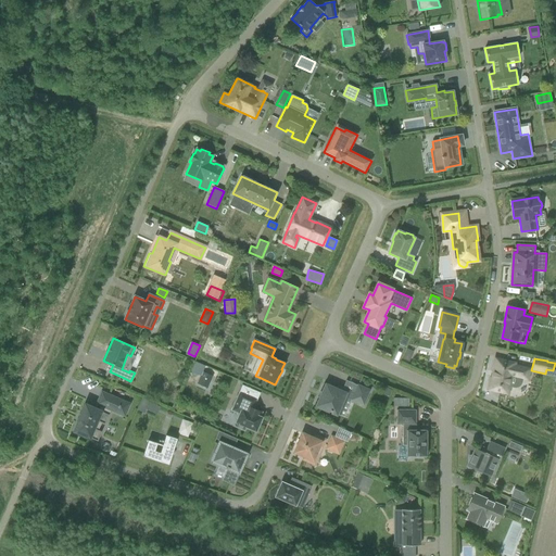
[(506,392),(507,386),(514,387),(518,387),(521,382),(521,378),(527,379),(529,369),(514,366),(515,364),(505,363),(505,362),(495,359),(493,369),(494,369),(492,379),(491,379),(489,390),(498,392),(498,391),(506,392)]
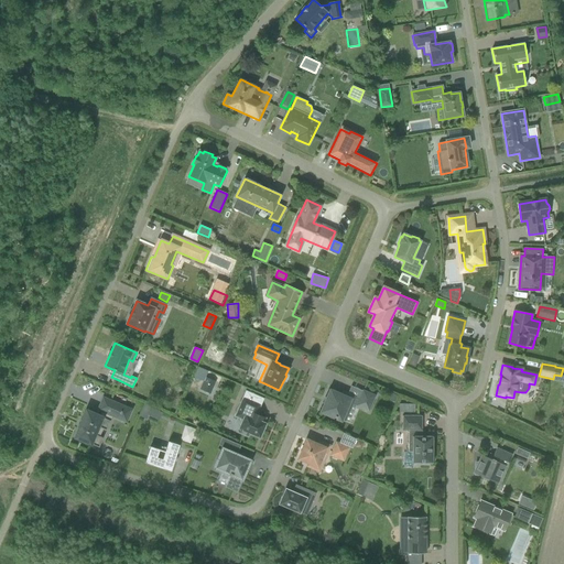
[(197,367),(193,377),(204,381),(205,377),(207,371),(197,367)]
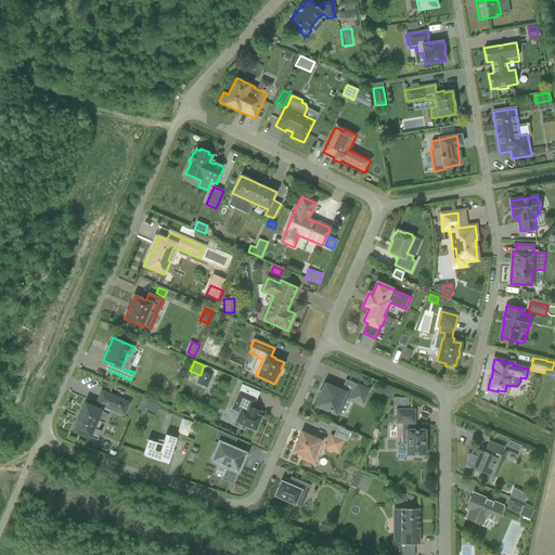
[(201,375),(196,383),(207,388),(213,375),(202,371),(201,375)]
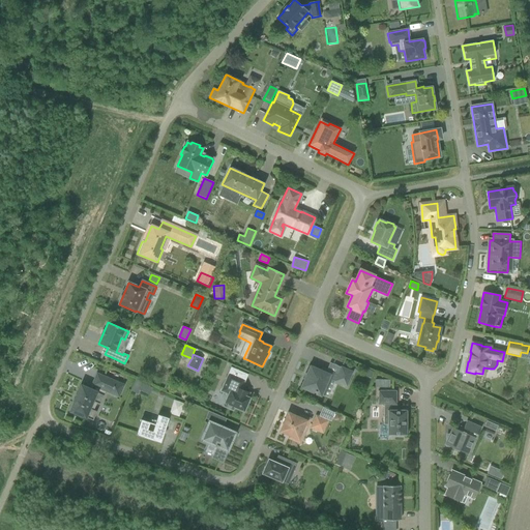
[(335,381),(347,386),(353,372),(341,367),(337,375),(333,374),(334,373),(321,367),(320,372),(311,367),(301,387),(320,395),(328,378),(331,380),(331,379),(335,381)]
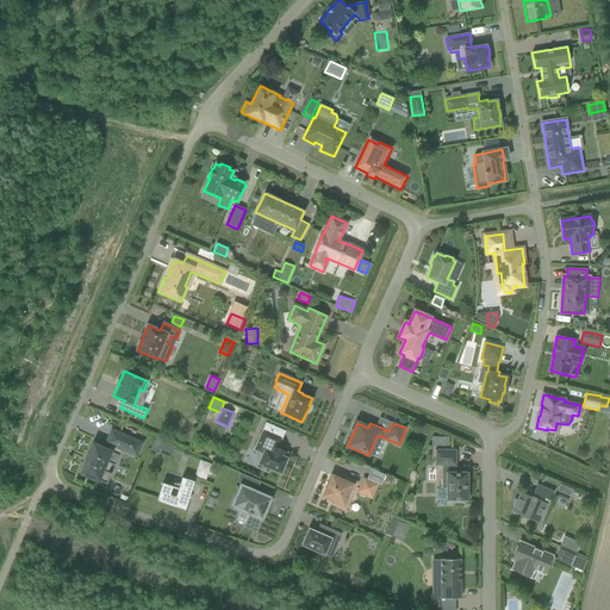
[(423,427),(421,434),(428,436),(431,429),(423,427)]
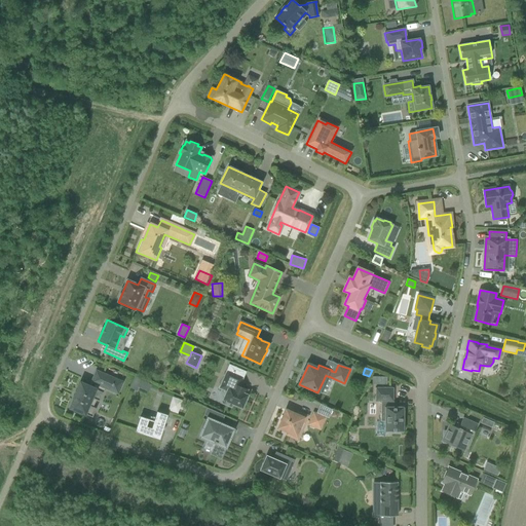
[(75,391),(73,398),(69,408),(84,415),(85,414),(91,417),(96,409),(92,407),(96,400),(99,402),(105,388),(109,390),(111,385),(112,386),(113,384),(112,383),(114,379),(97,371),(91,382),(96,384),(94,388),(80,382),(76,392),(75,391)]
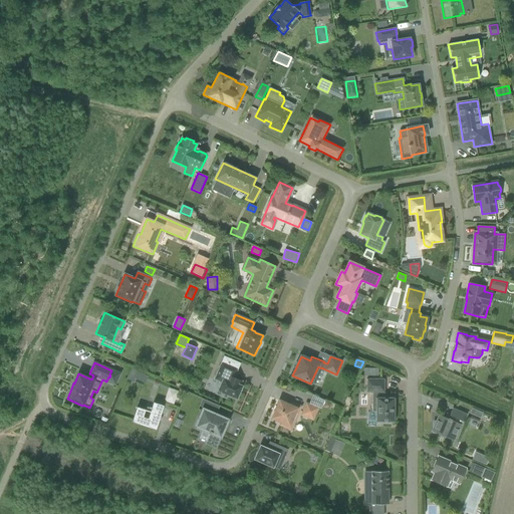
[(221,362),(213,380),(221,383),(217,394),(226,398),(227,395),(236,399),(242,387),(240,386),(242,381),(234,377),(238,370),(221,362)]
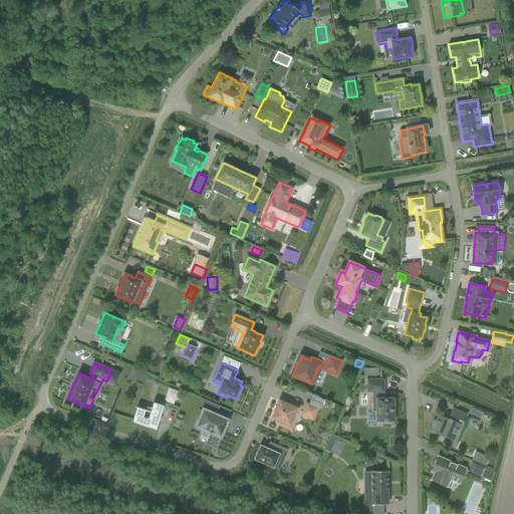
[(132,368),(126,379),(133,381),(138,370),(132,368)]
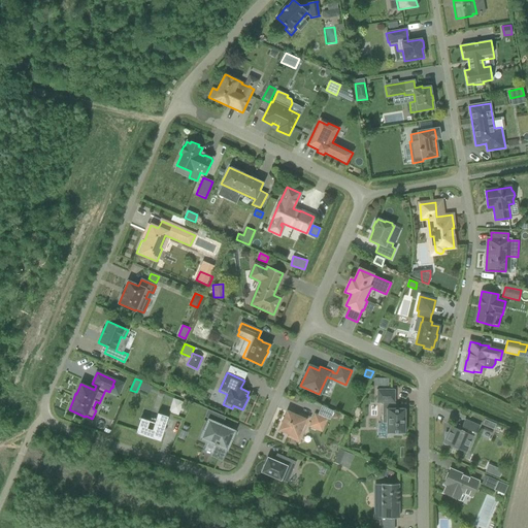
[(141,383),(139,389),(146,392),(149,386),(141,383)]
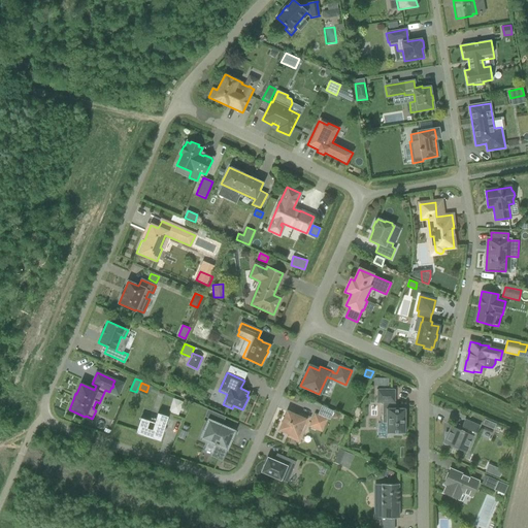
[(401,434),(405,434),(405,408),(392,408),(392,403),(395,403),(395,390),(376,390),(376,403),(383,403),(382,424),(386,424),(386,433),(395,433),(395,435),(401,435),(401,434)]
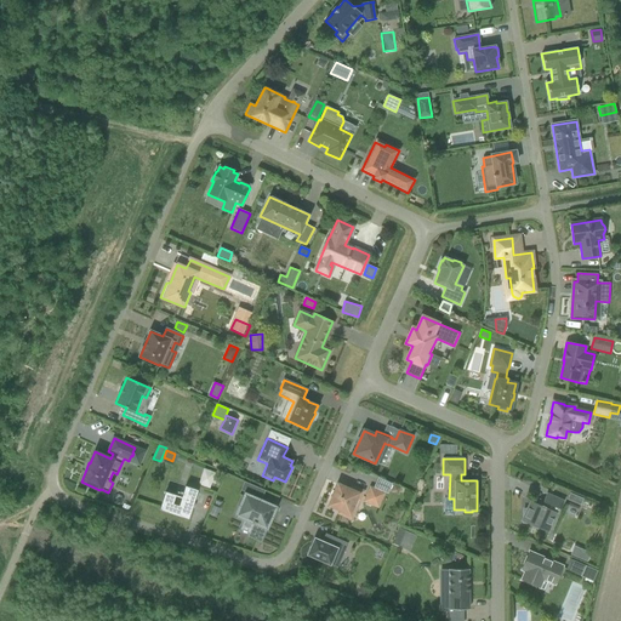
[(245,482),(241,491),(262,500),(266,491),(245,482)]
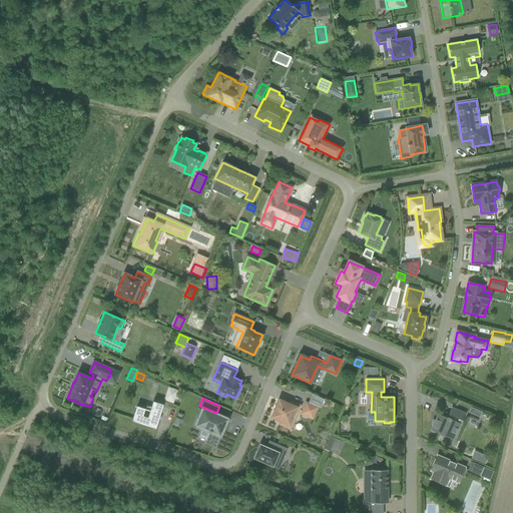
[(276,409),(272,417),(281,421),(280,424),(290,428),(294,420),(293,420),(296,413),(298,413),(301,406),(293,402),(291,406),(287,405),(288,404),(279,400),(275,409),(276,409)]
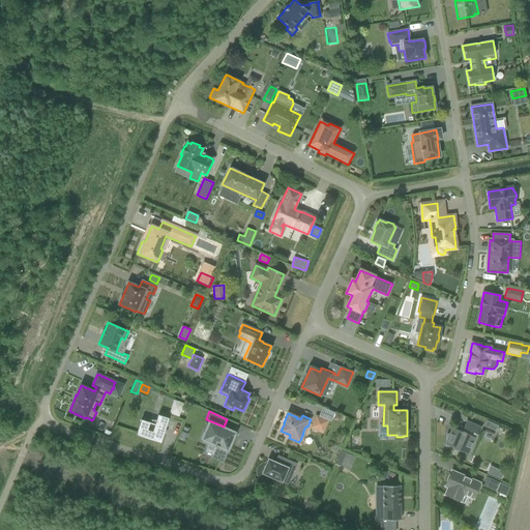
[(336,413),(333,419),(340,422),(343,416),(336,413)]
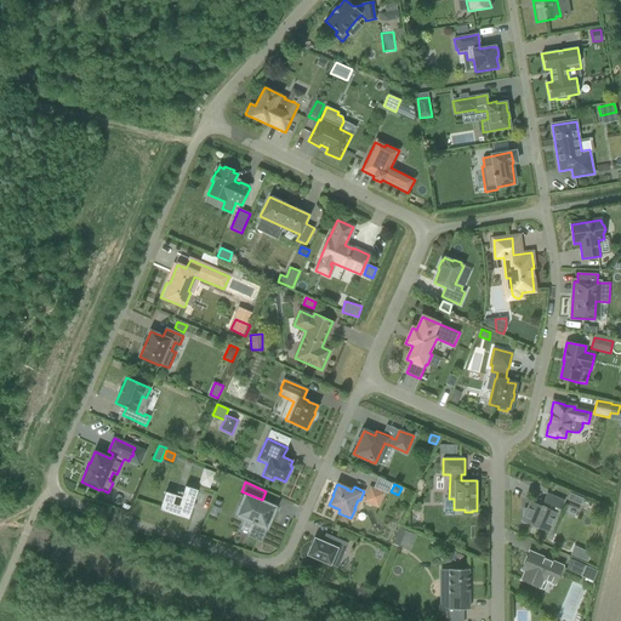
[(159,510),(188,519),(198,490),(186,486),(182,497),(165,491),(159,510)]
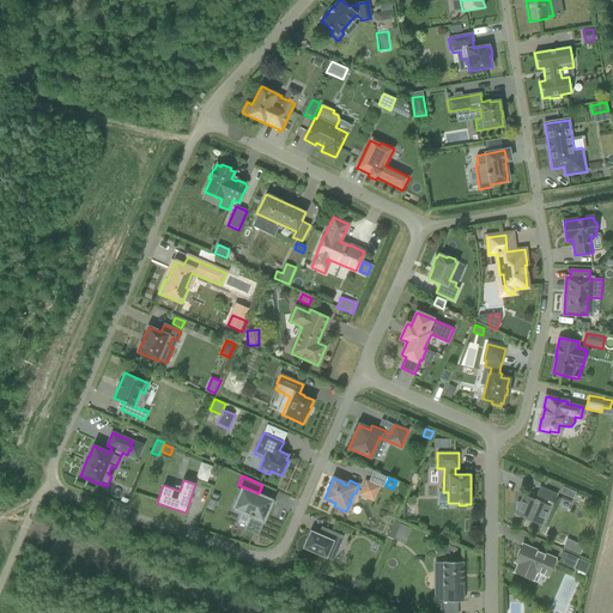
[(374,502),(380,487),(365,481),(359,496),(374,502)]
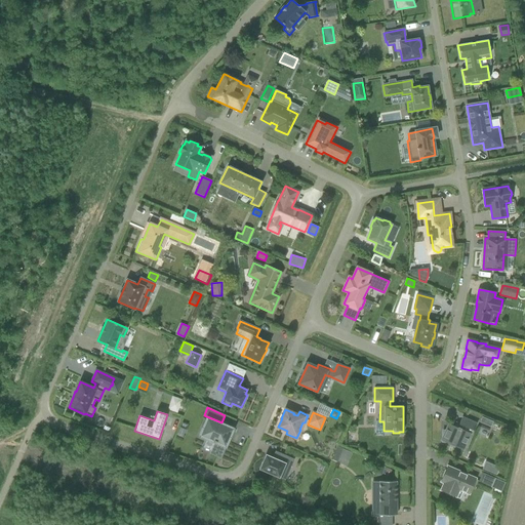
[(442,442),(445,442),(463,450),(472,430),(474,431),(477,423),(462,417),(459,423),(456,422),(454,427),(448,423),(445,431),(443,431),(442,438),(441,441),(442,441),(442,442)]
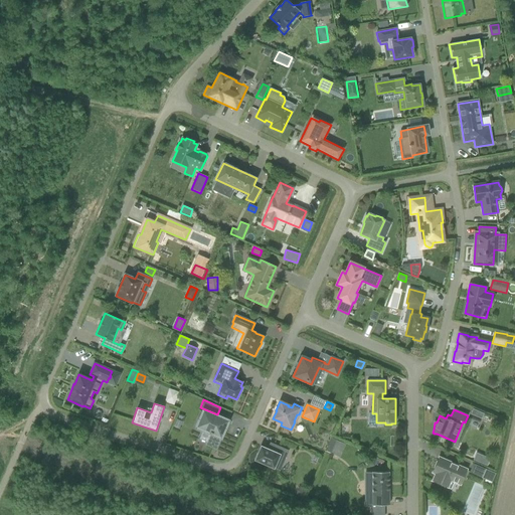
[(473,409),(471,414),(478,417),(480,412),(473,409)]
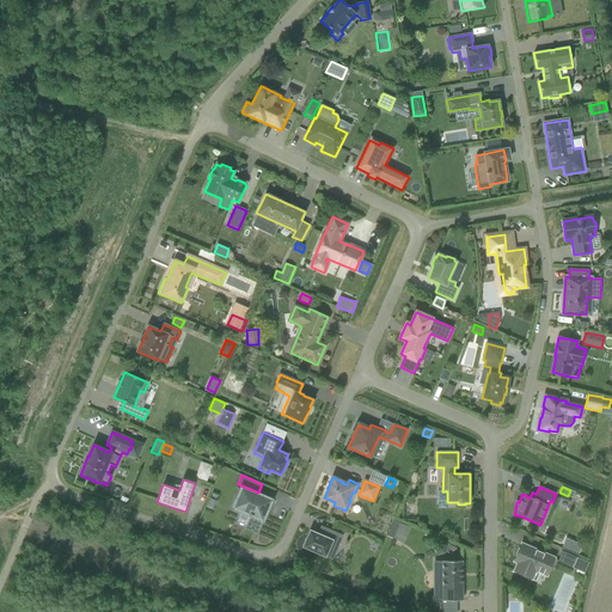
[(270,501),(242,488),(233,508),(249,514),(249,515),(251,516),(248,526),(246,526),(245,528),(257,533),(258,531),(257,531),(263,520),(262,520),(264,515),(270,501)]
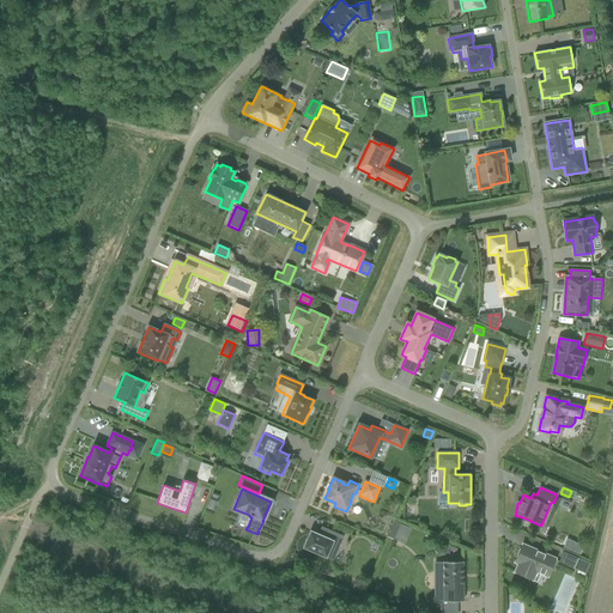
[(394,523),(388,539),(394,541),(400,526),(394,523)]
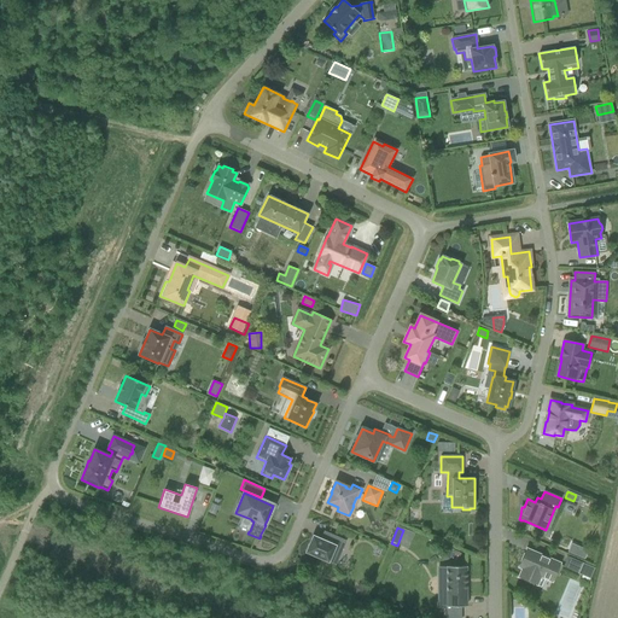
[(347,541),(328,534),(325,541),(313,536),(305,553),(336,565),(347,541)]
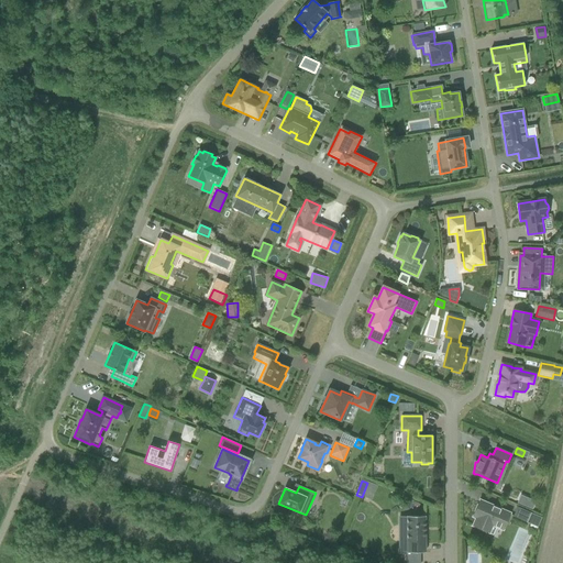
[(473,526),(493,534),(496,527),(503,530),(507,520),(510,514),(479,500),(473,516),(476,518),(473,526)]
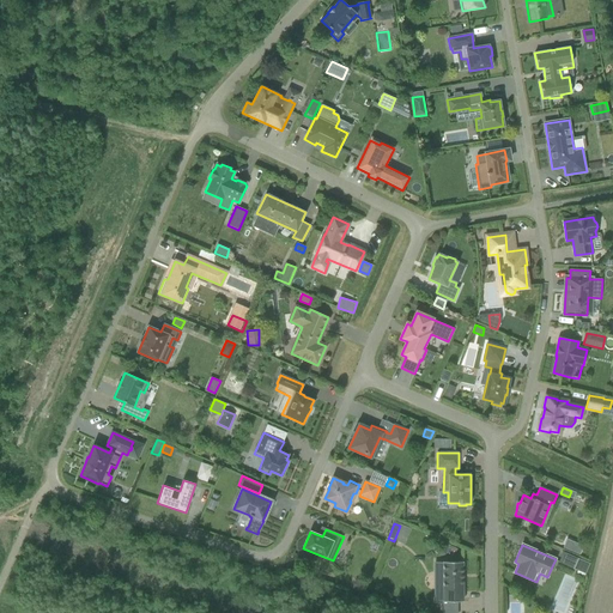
[(563,552),(559,563),(574,569),(577,559),(563,552)]
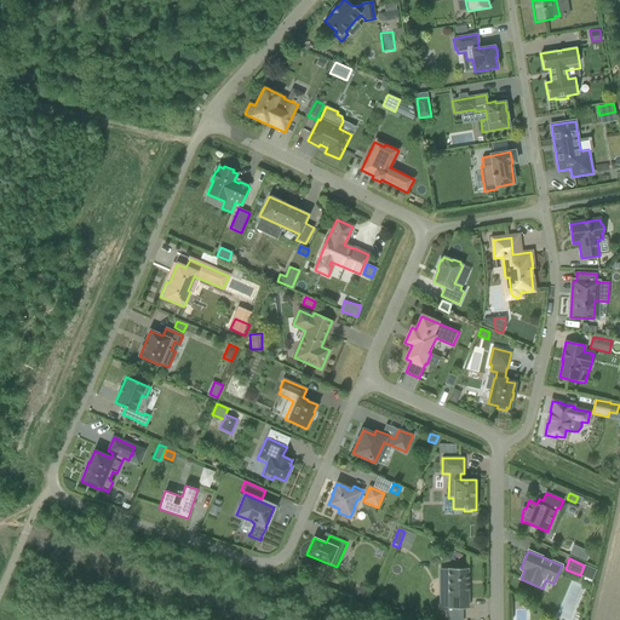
[(468,568),(448,568),(441,568),(441,583),(441,593),(443,593),(442,608),(448,608),(448,609),(468,609),(468,568)]
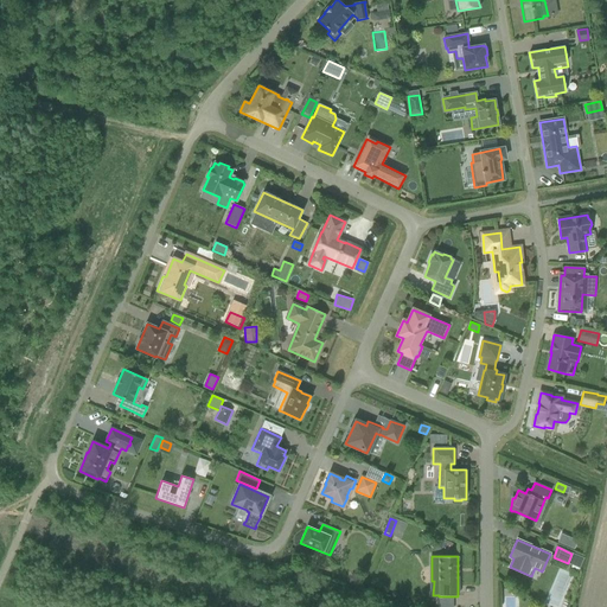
[(352,575),(349,583),(358,588),(362,579),(352,575)]
